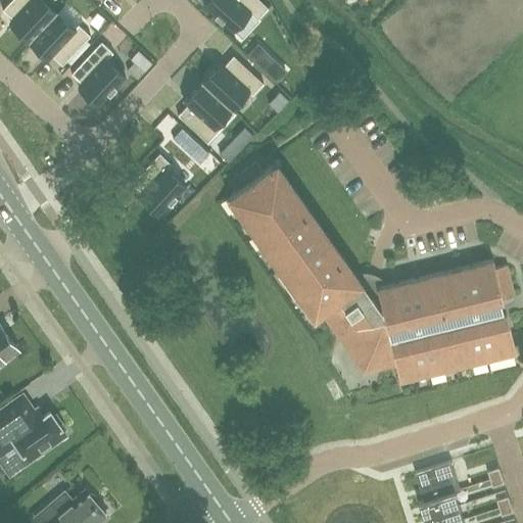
[(14,17),(11,19),(12,21),(15,24),(31,38),(57,10),(47,0),(10,0),(4,7),(14,17)]
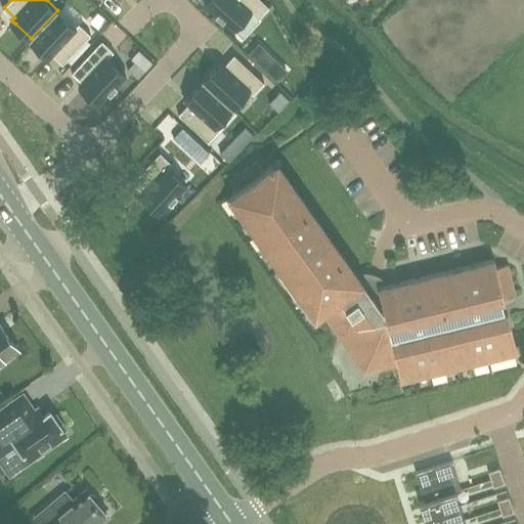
[(207,0),(204,3),(232,30),(232,29),(243,38),(259,19),(258,19),(269,7),(261,0),(207,0)]
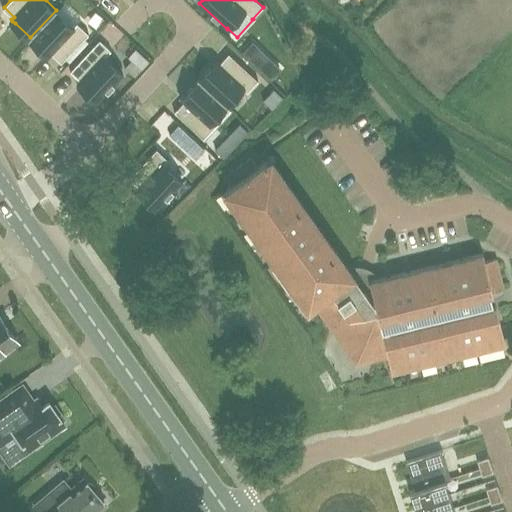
[(62,62),(90,32),(78,21),(74,26),(56,10),(30,37),(45,51),(48,54),(49,55),(52,52),(62,62)]
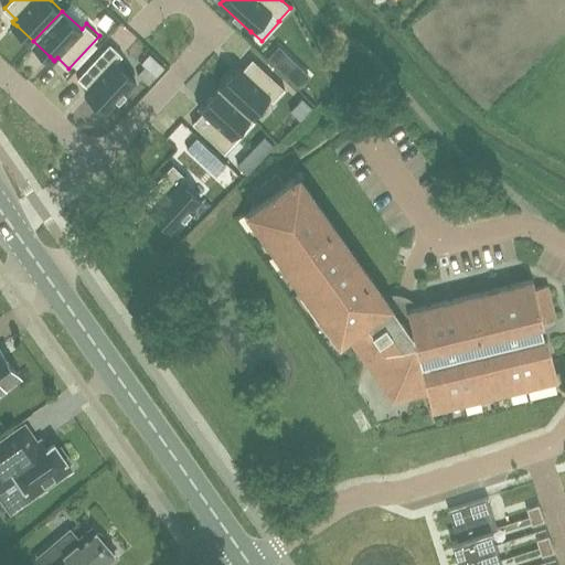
[(92,95),(108,112),(137,81),(117,62),(121,56),(109,44),(78,77),(89,87),(86,91),(88,92),(92,95)]
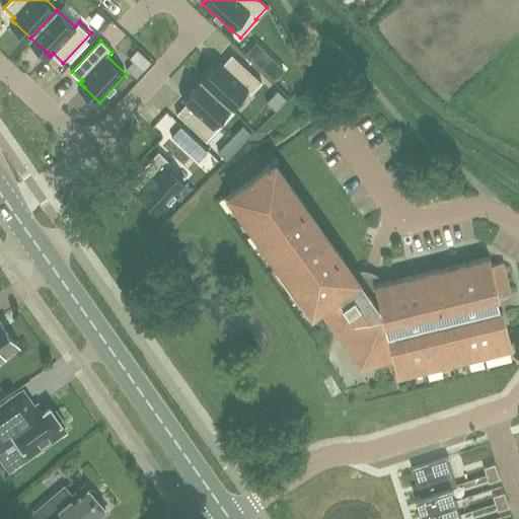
[(219,61),(201,81),(229,106),(245,89),(250,93),(262,81),(231,54),(222,64),(219,61)]
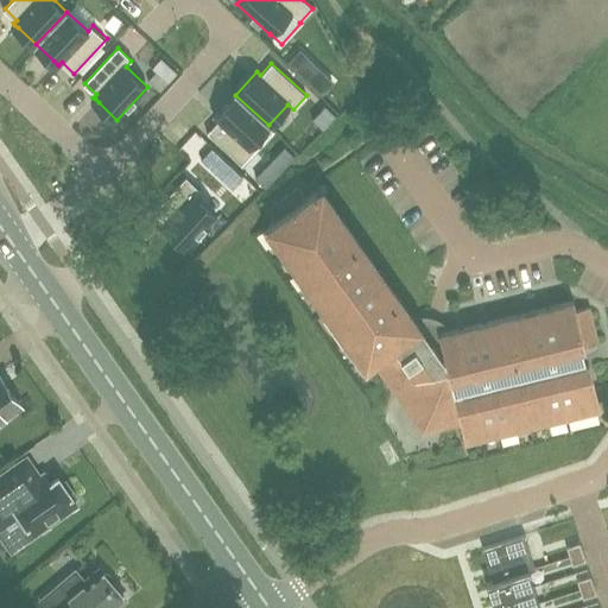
[(323,67),(311,81),(321,89),(333,76),(323,67)]
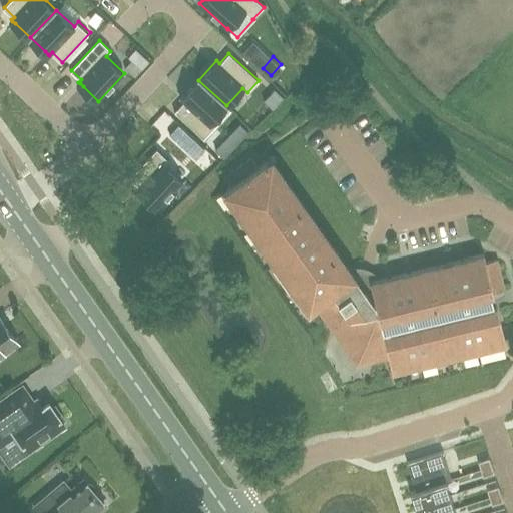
[(131,61),(124,68),(134,77),(141,70),(140,69),(132,61),(131,61)]
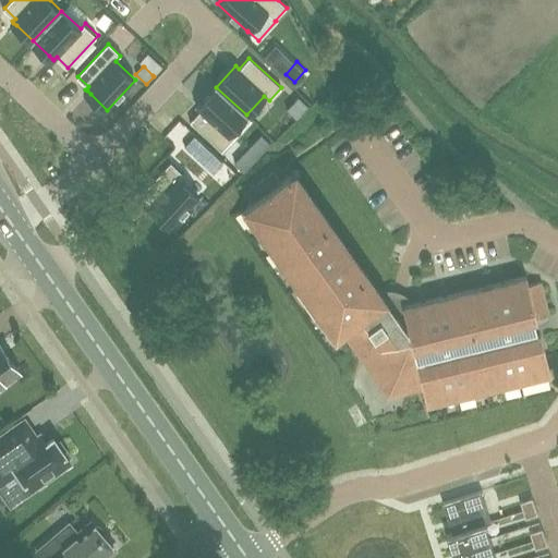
[(199,111),(190,122),(222,152),(252,120),(246,114),(216,87),(196,108),(199,111)]
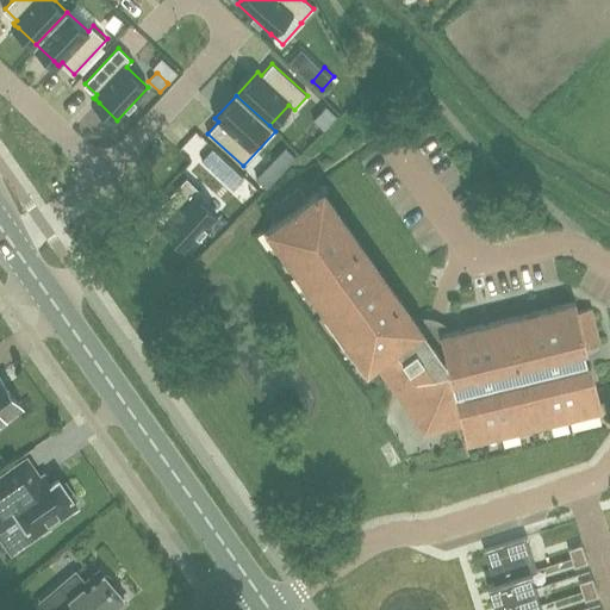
[(325,103),(313,117),(323,128),(336,113),(325,103)]
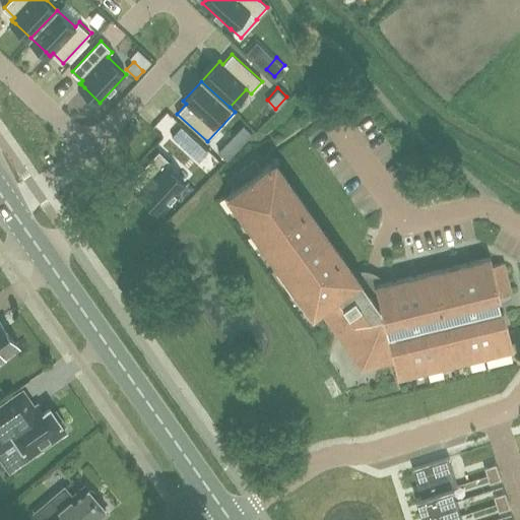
[(172,137),(181,145),(190,135),(181,127),(172,137)]
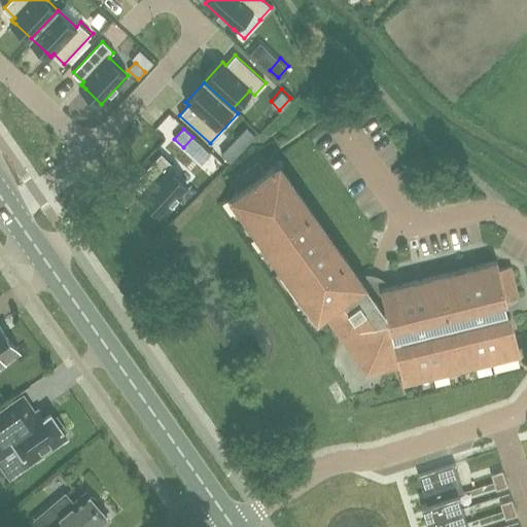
[(221,153),(230,162),(238,152),(230,145),(221,153)]
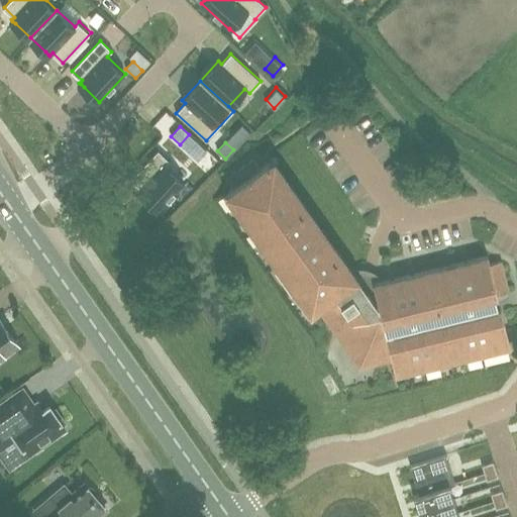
[(165,166),(170,161),(158,150),(130,180),(140,190),(137,193),(138,194),(141,197),(158,211),(184,183),(165,166)]
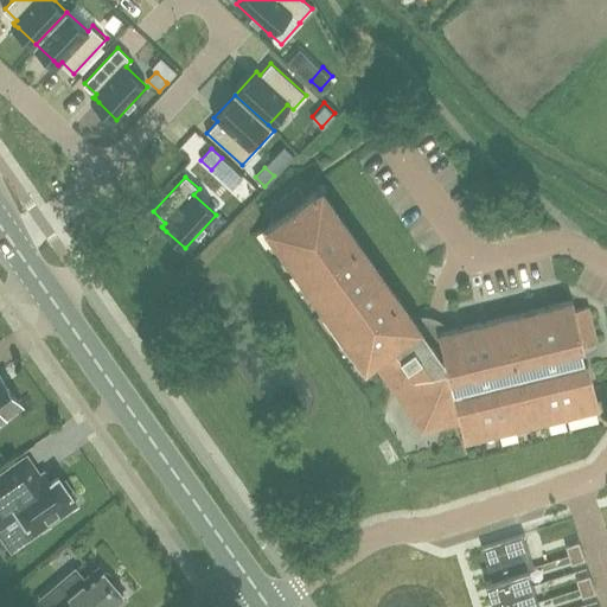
[(274,221),(264,228),(364,369),(377,359),(419,420),(457,410),(465,445),(600,411),(588,364),(585,365),(580,349),(596,344),(588,307),(575,311),(573,301),(439,333),(438,330),(425,325),(414,332),(315,192),(306,198),(298,187),(266,210),(274,221)]
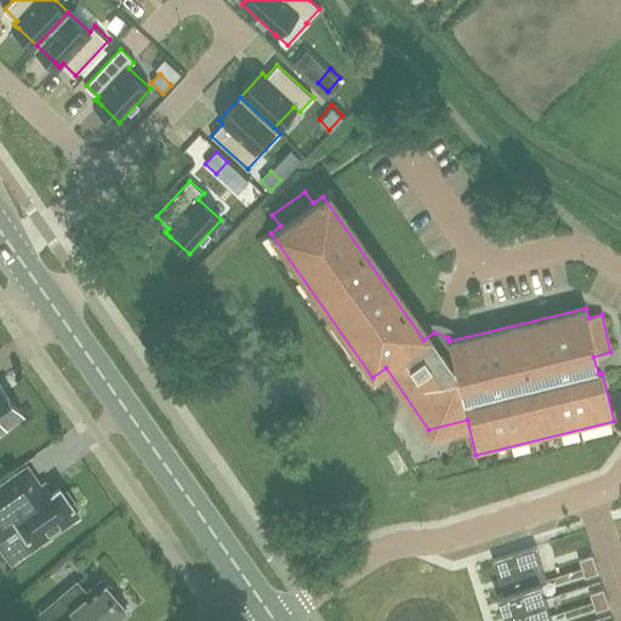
[(0,433),(6,429),(5,427),(21,415),(0,387),(0,433)]
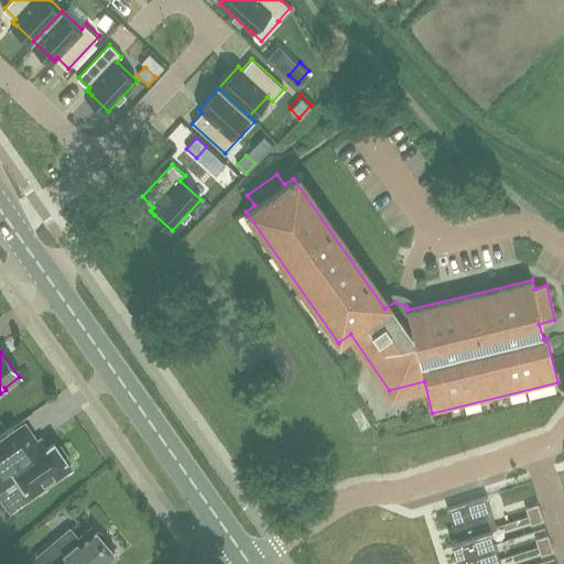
[(366,434),(375,429),(365,410),(355,415),(366,434)]
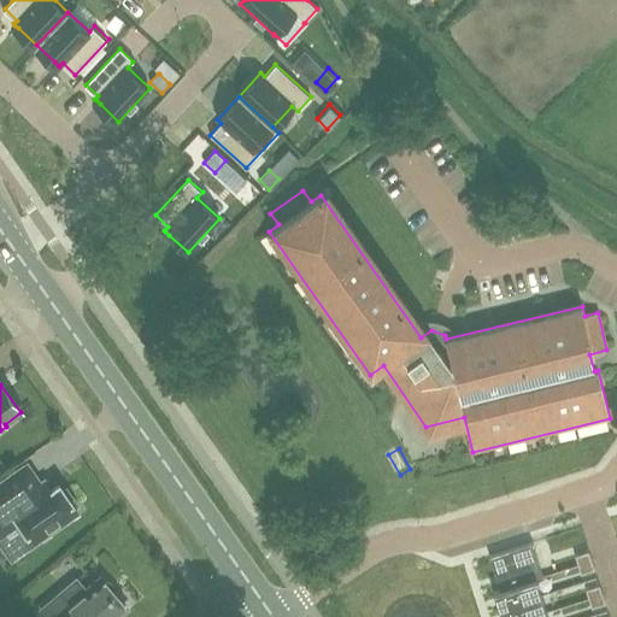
[(66,488),(62,491),(59,486),(52,491),(46,482),(46,481),(43,482),(40,485),(27,465),(0,483),(0,535),(21,522),(34,542),(77,512),(74,507),(77,505),(66,488)]
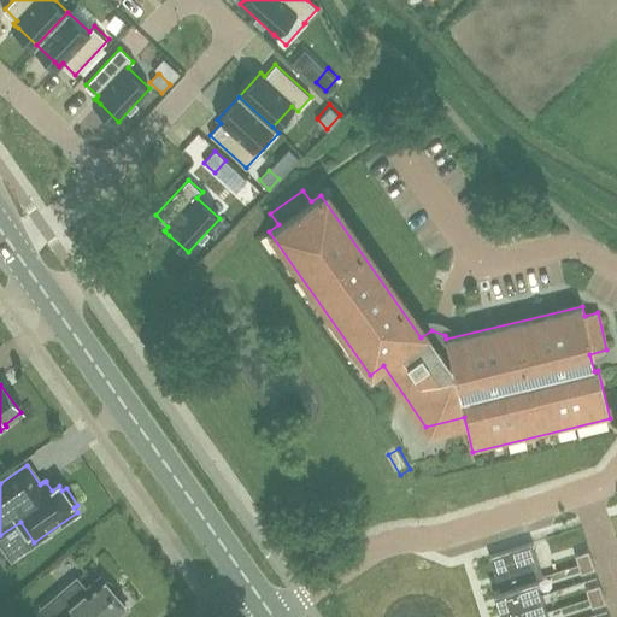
[(532,542),(489,557),(500,591),(536,579),(542,576),(532,542)]
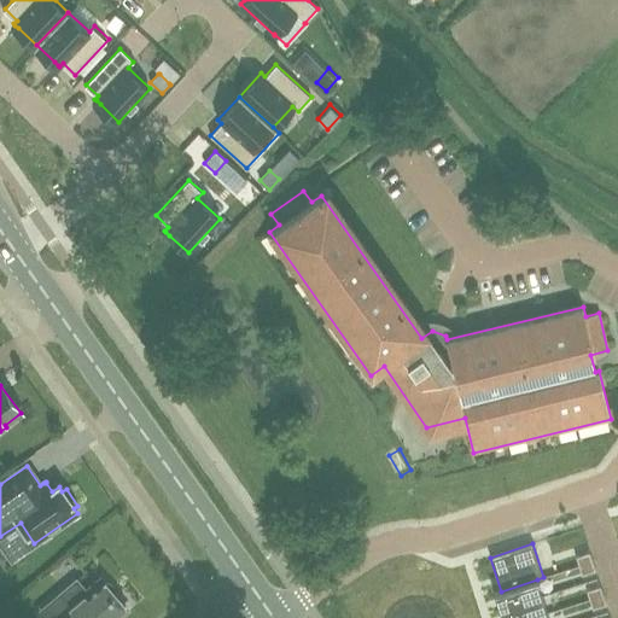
[(589,552),(576,557),(578,566),(593,561),(589,552)]
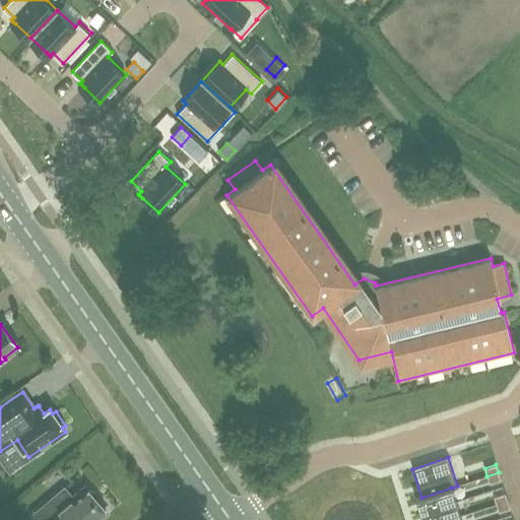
[(486,476),(490,483),(501,480),(499,472),(486,476)]
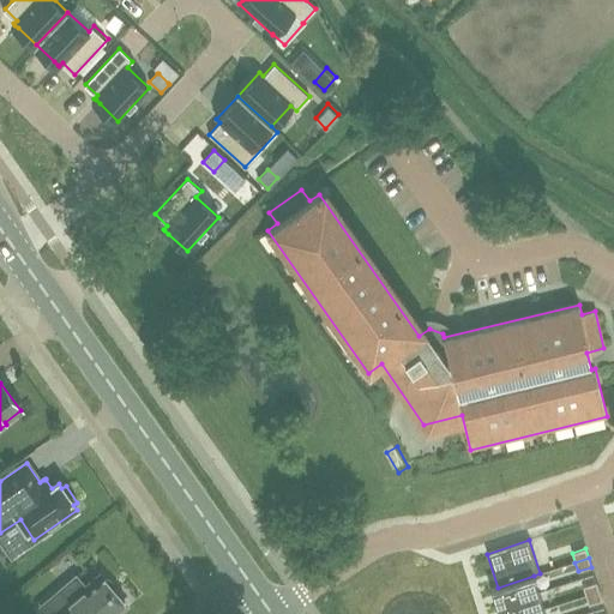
[(66,605),(60,609),(64,613),(114,613),(125,606),(115,593),(115,588),(114,585),(112,582),(108,581),(104,579),(104,581),(101,576),(85,589),(76,577),(56,594),(66,605)]
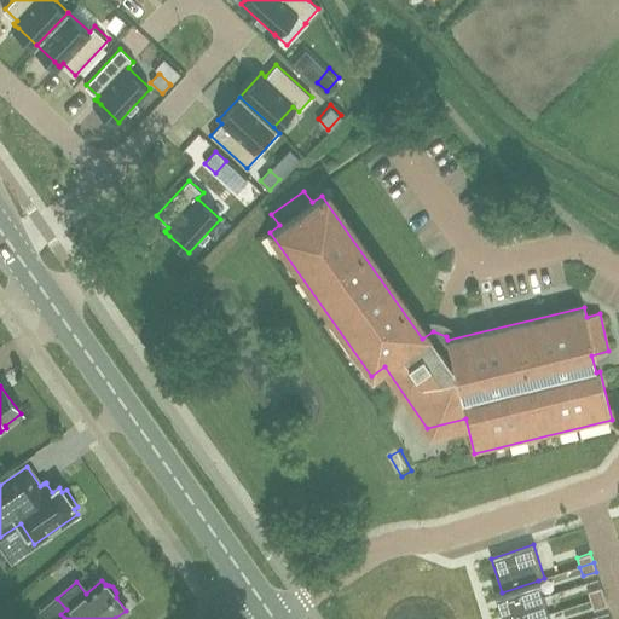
[(502,593),(495,595),(499,611),(543,597),(538,580),(502,593)]
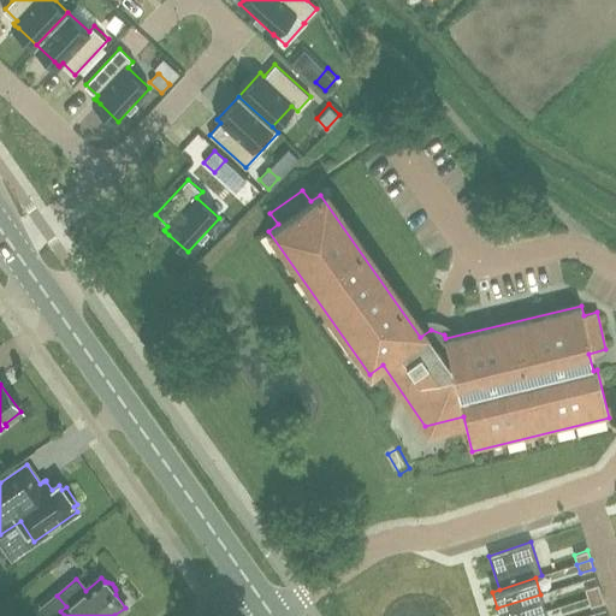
[(602,593),(598,584),(585,588),(587,598),(602,593)]
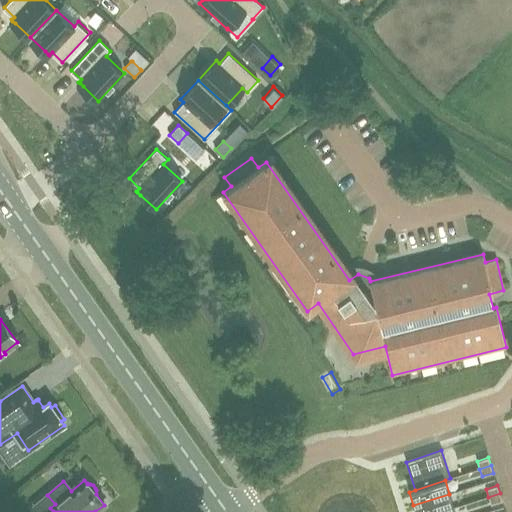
[(490,504),(502,501),(500,493),(488,497),(490,504)]
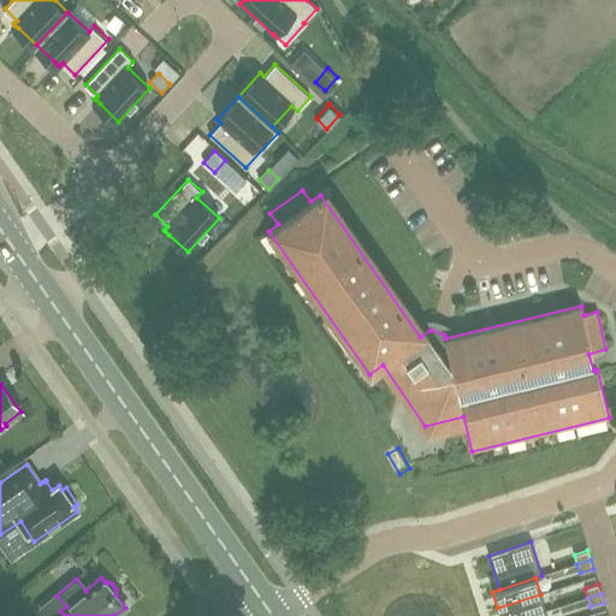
[(540,594),(497,608),(499,615),(529,615),(545,611),(540,594)]
